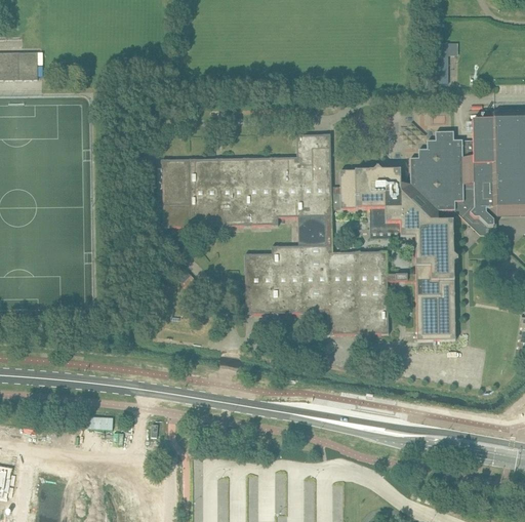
[(447,42),(435,42),(436,82),(448,82),(447,74),(447,52),(457,52),(457,42),(447,42)]
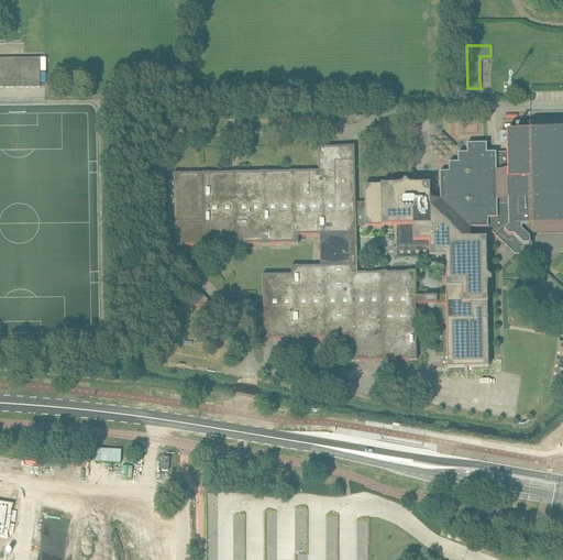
[(40,54),(0,54),(0,84),(41,84),(40,54)]
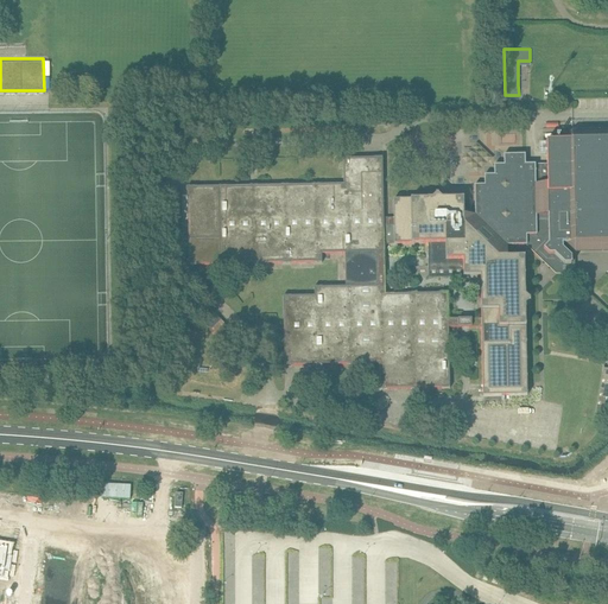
[(356,157),(342,157),(342,180),(280,182),(217,183),(187,184),(188,237),(188,246),(189,264),(220,262),(220,265),(220,268),(228,268),(228,266),(228,265),(228,262),(251,262),(259,261),(280,261),(322,260),(322,252),(344,252),(344,267),(342,267),(342,265),(272,266),(272,280),(342,279),(342,275),(346,275),(346,284),(314,284),(315,293),(283,294),(284,322),(284,326),(284,351),(284,363),(379,361),(379,366),(379,387),(450,385),(449,324),(481,324),(482,393),(527,392),(525,302),(529,298),(530,298),(530,296),(529,296),(525,292),(525,258),(525,254),(507,254),(507,243),(526,242),(538,253),(544,247),(549,252),(555,252),(564,261),(570,261),(570,262),(572,260),(571,260),(571,254),(563,246),(563,241),(607,240),(607,137),(583,138),(576,138),(572,138),(546,138),(545,138),(546,165),(534,165),(534,159),(525,159),(524,152),(519,152),(512,152),(502,153),(502,163),(494,164),(494,173),(483,173),(483,183),(474,183),(474,196),(475,214),(463,214),(462,196),(442,197),(437,192),(431,198),(393,198),(393,216),(388,216),(384,216),(382,156),(356,157)]
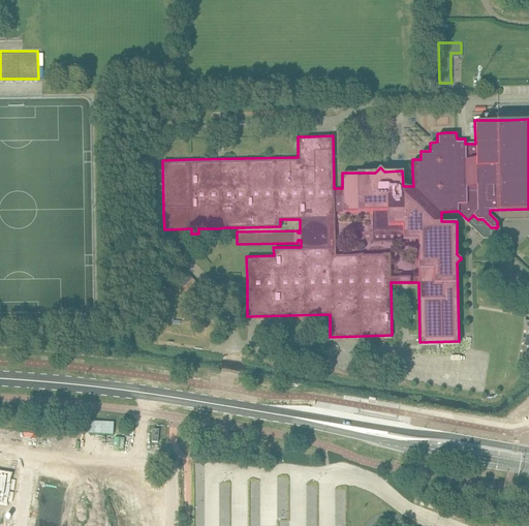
[(0,472),(0,498),(3,499),(4,494),(8,495),(11,481),(6,480),(7,474),(0,472)]
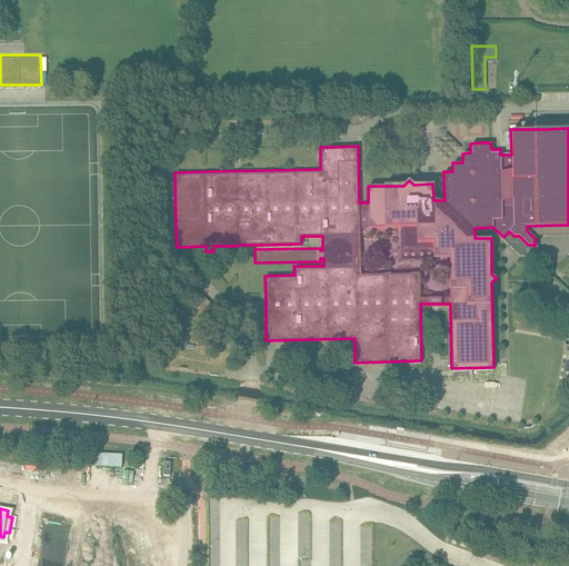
[(40,527),(38,540),(65,545),(69,520),(50,517),(48,528),(40,527)]
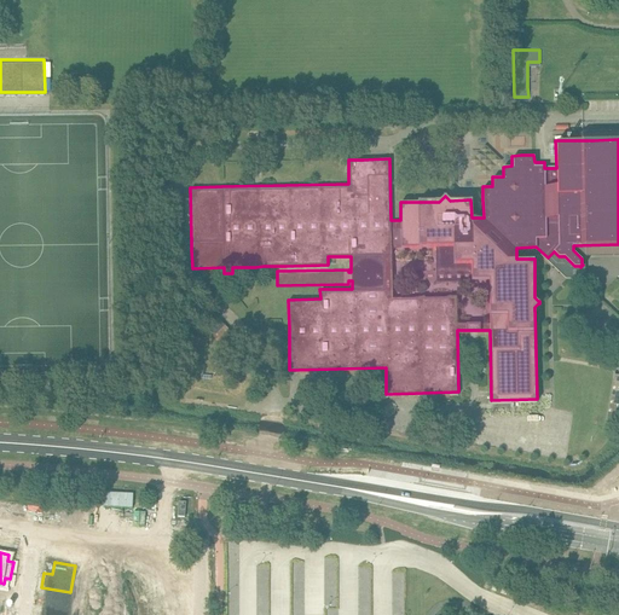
[(41,587),(39,602),(47,603),(45,614),(67,614),(70,592),(41,587)]
